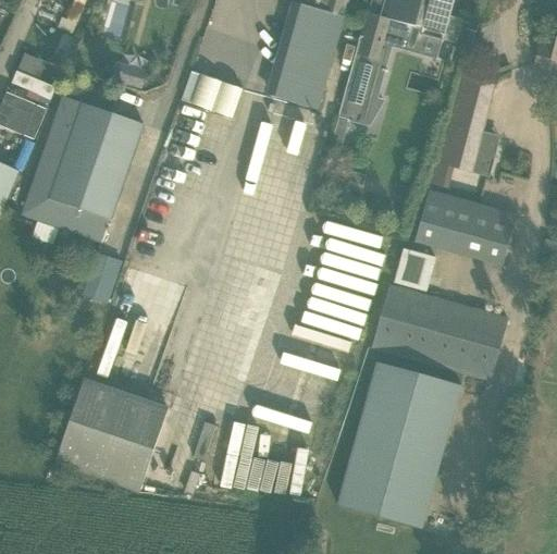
[(306,0),(305,5),(343,16),(346,0),(306,0)]
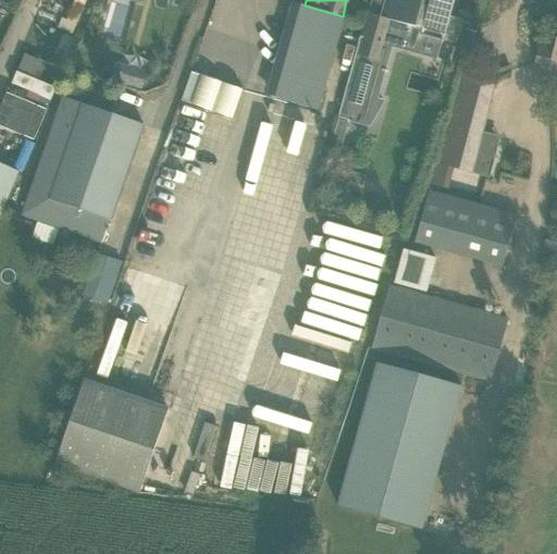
[(331,145),(341,148),(349,119),(369,124),(385,98),(378,96),(392,45),(398,47),(411,23),(423,26),(421,31),(456,40),(462,17),(449,14),(453,0),(383,0),(380,14),(369,11),(331,145)]
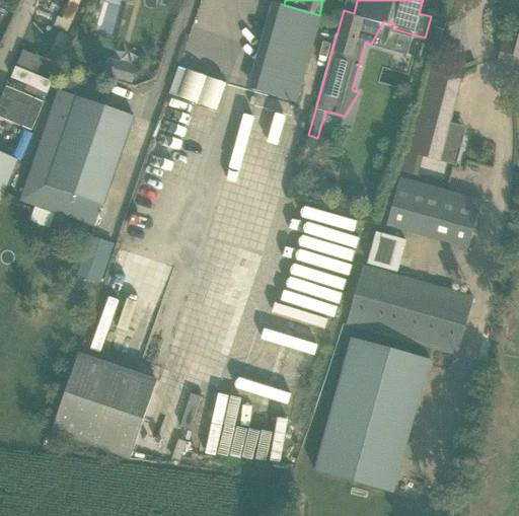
[(253,88),(295,100),(319,15),(284,5),(275,2),(257,65),(261,66),(253,88)]
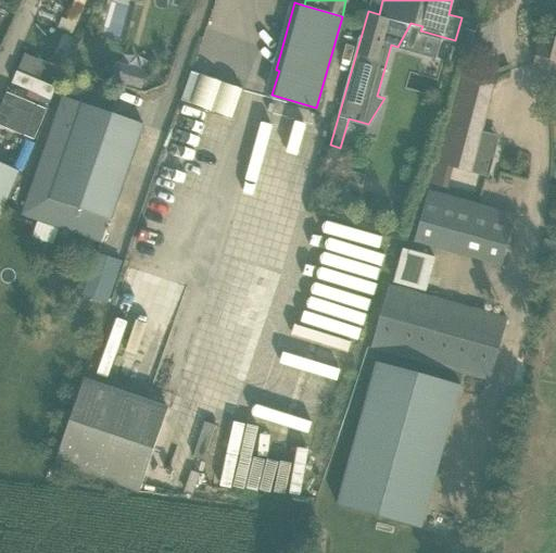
[(501,52),(498,20),(481,21),(483,53),(501,52)]
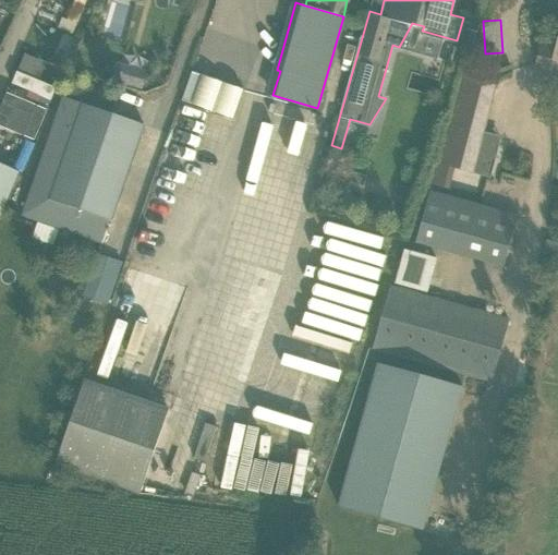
[(472,28),(468,41),(472,44),(476,29),(472,28)]
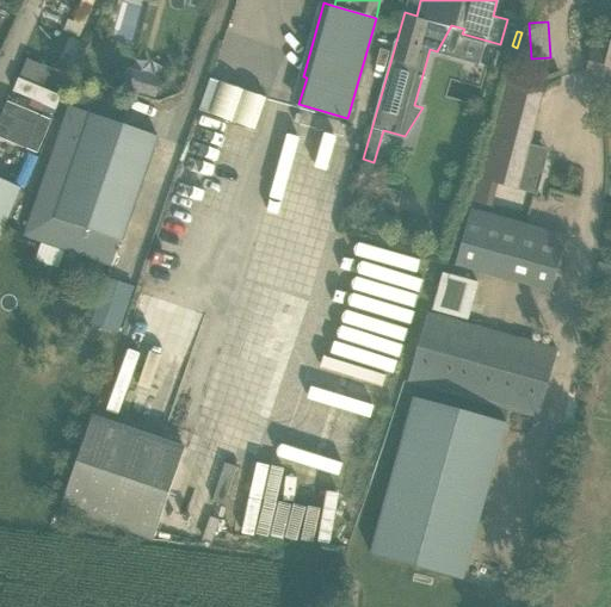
[(593,48),(586,73),(606,78),(606,75),(610,75),(610,39),(608,51),(593,48)]
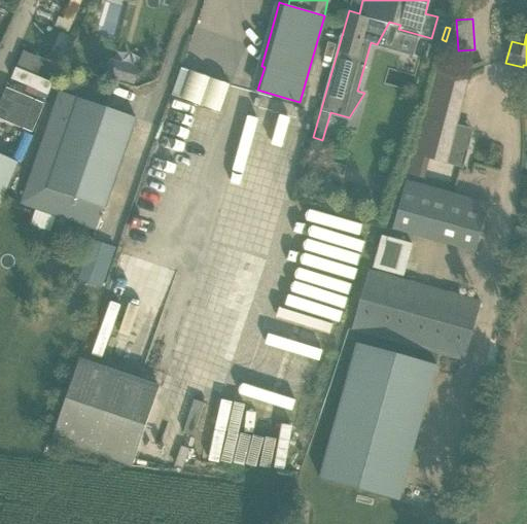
[(104,76),(133,83),(138,64),(109,57),(104,76)]
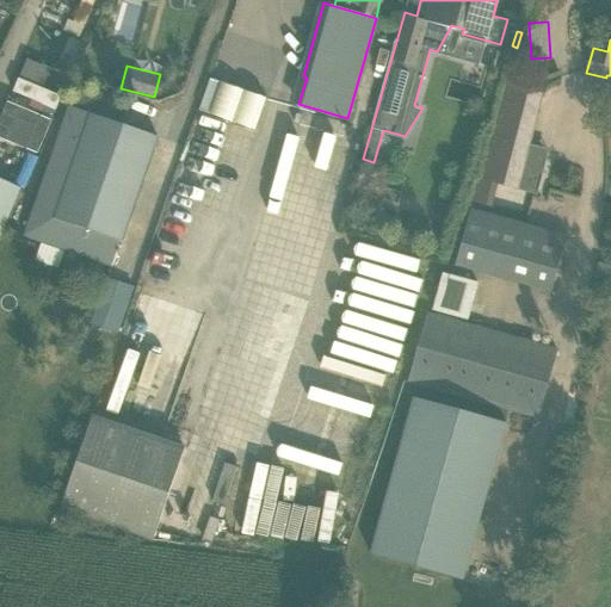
[(209,79),(199,111),(210,115),(221,82),(209,79)]
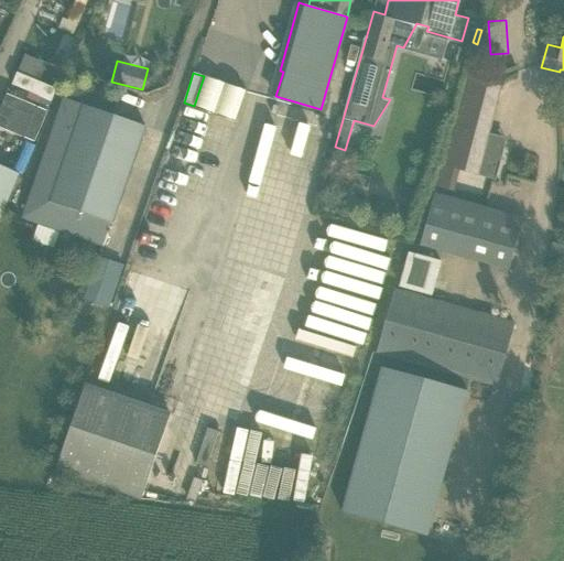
[(443,164),(475,173),(498,87),(466,78),(443,164)]
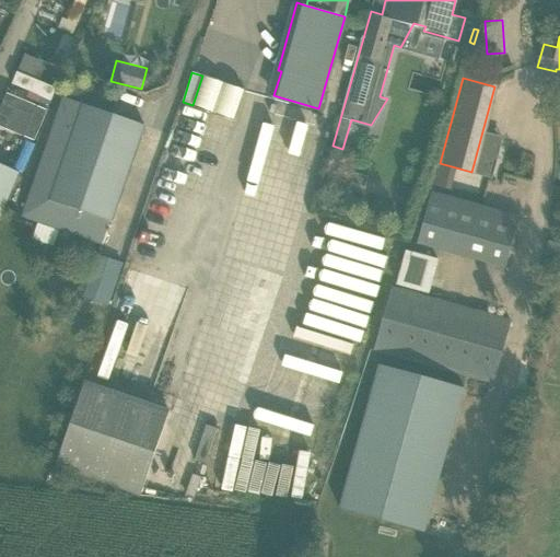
[(22,215),(102,242),(109,219),(111,220),(143,124),(62,95),(22,215)]
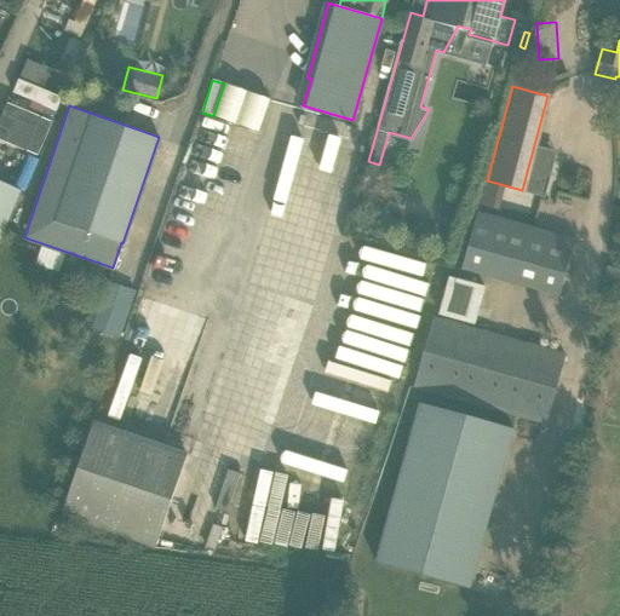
[(0,237),(21,189),(0,179),(0,237)]
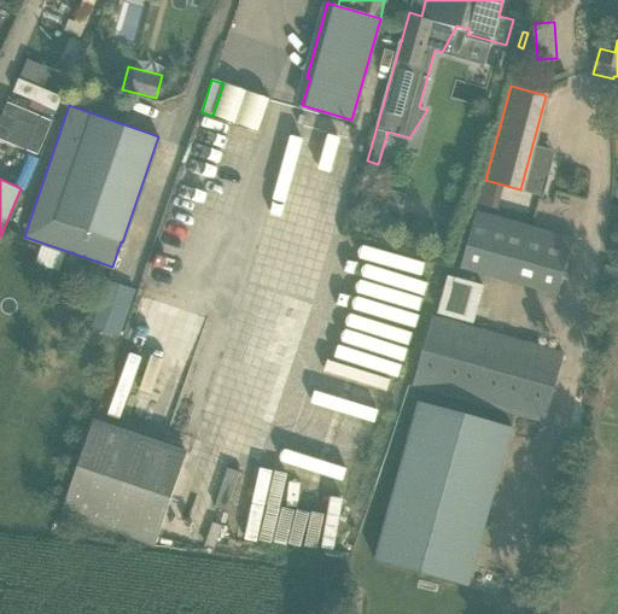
[(460,267),(557,294),(572,239),(476,211),(460,267)]
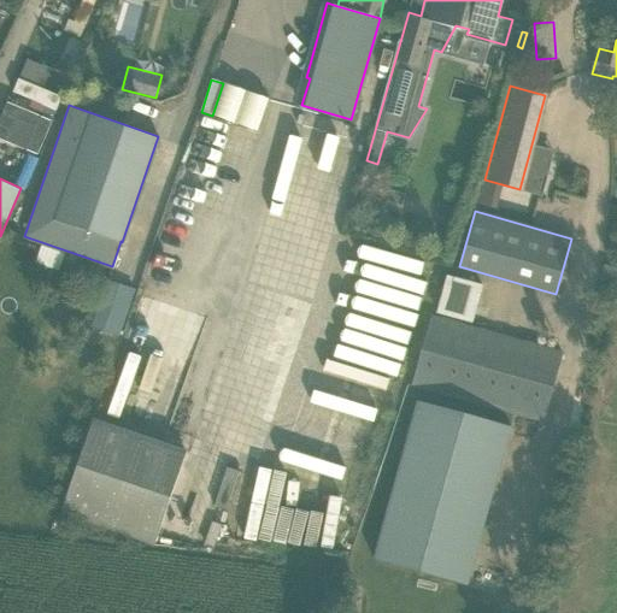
[(131,323),(194,346),(209,308),(227,261),(163,237),(131,323)]
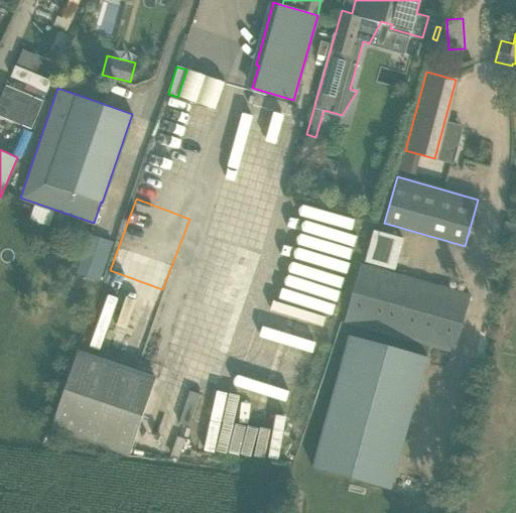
[(309,412),(354,215),(295,202),(286,240),(295,242),(285,285),(278,284),(267,332),(236,325),(217,407),(237,412),(241,397),(309,412)]
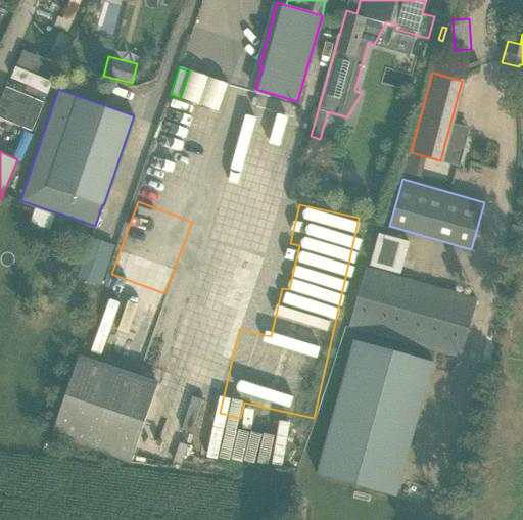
[(522,225),(512,223),(509,236),(522,239),(522,225)]
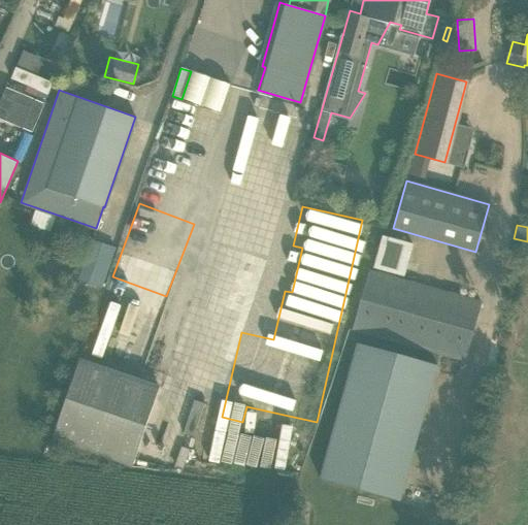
[(373,268),(393,273),(403,276),(413,242),(383,234),(373,268)]
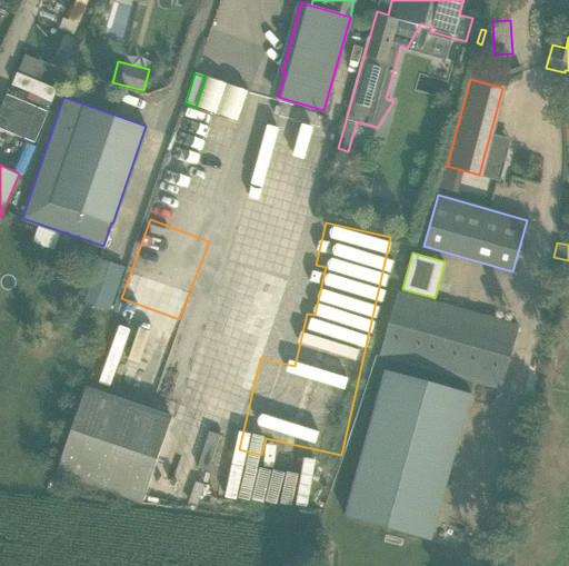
[(89,288),(85,300),(109,309),(113,297),(125,265),(99,256),(89,288)]
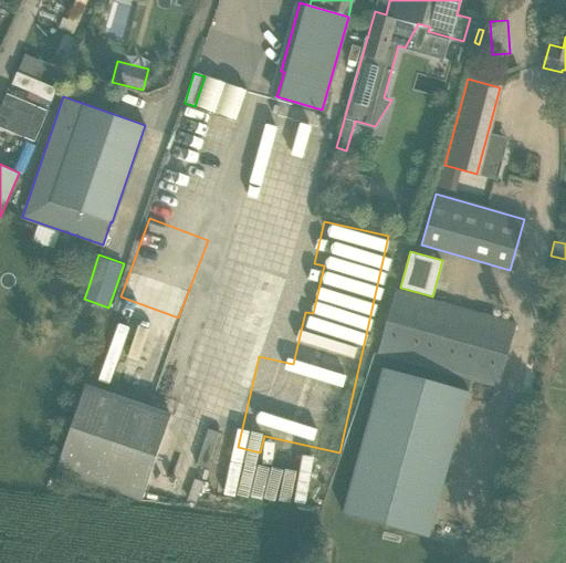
[(378,354),(496,386),(514,323),(515,320),(432,296),(421,293),(420,296),(396,290),(378,354)]
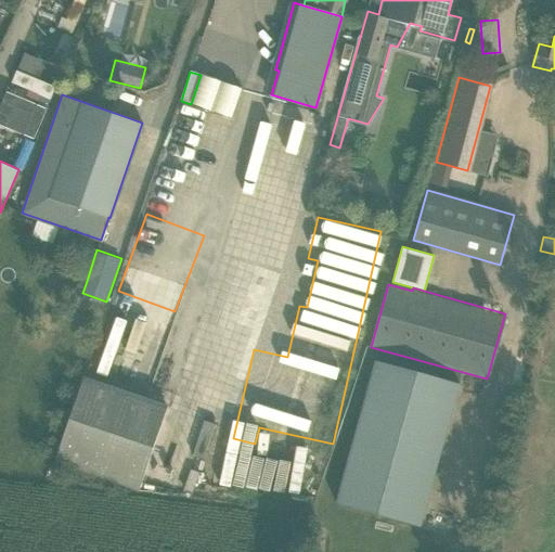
[(176,347),(180,335),(113,311),(108,323),(176,347)]
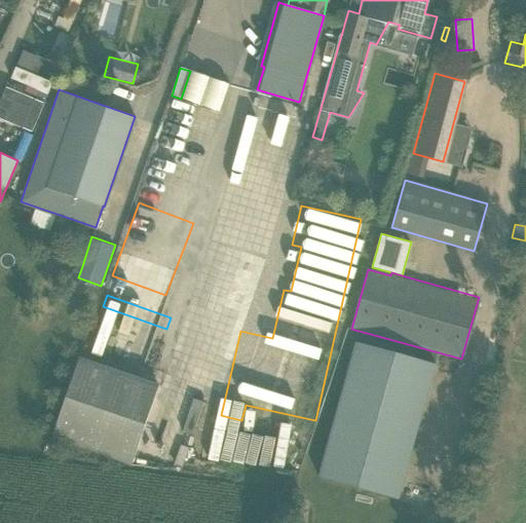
[(435,364),(355,342),(318,477),(398,498),(435,364)]
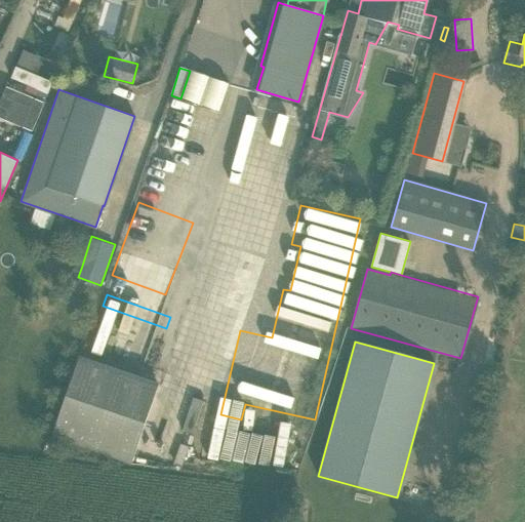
[(53,436),(135,458),(157,384),(74,360),(53,436)]
